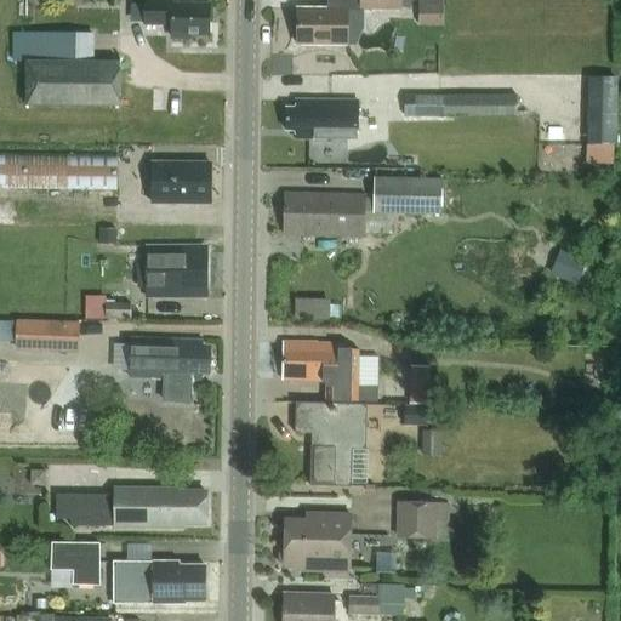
[(359,0),(360,11),(403,12),(402,0),(359,0)]
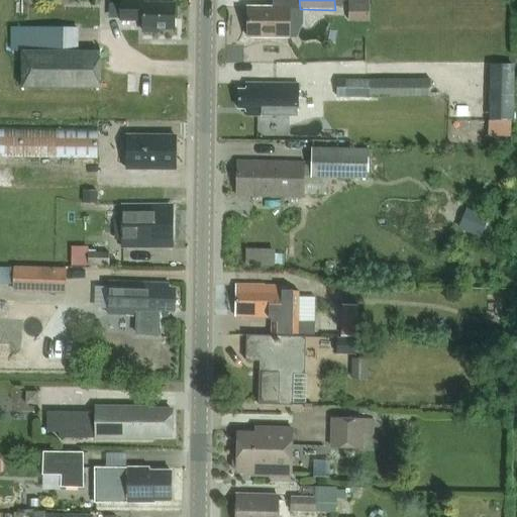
[(160,29),(175,29),(175,18),(177,18),(177,8),(175,8),(175,4),(144,4),(144,2),(121,2),(121,21),(143,21),(143,32),(157,32),(160,29)]
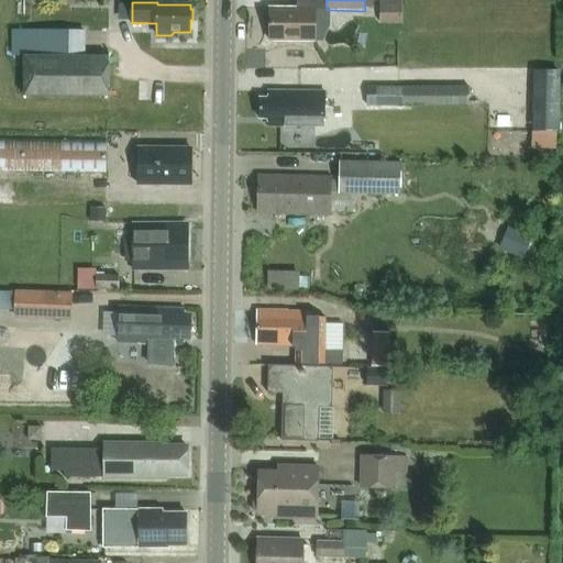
[(381,6),(381,23),(403,23),(403,4),(381,6)]
